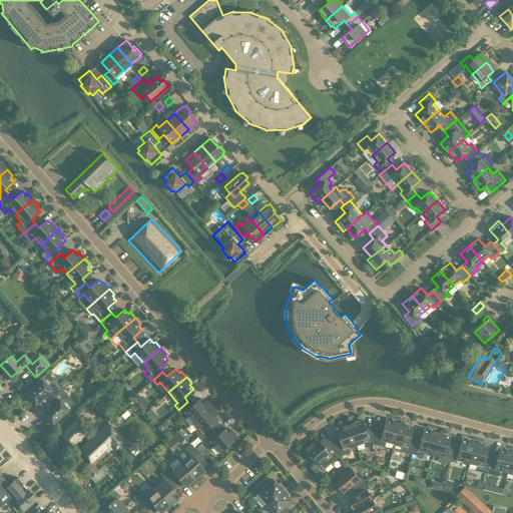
[(44,396),(48,401),(60,391),(52,383),(48,387),(42,380),(26,394),(27,394),(25,396),(30,401),(32,400),(35,404),(44,396)]
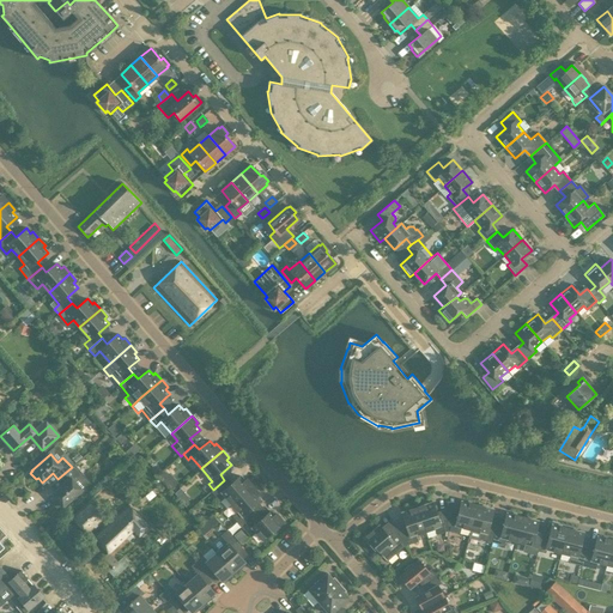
[(80,478),(72,467),(58,479),(62,484),(52,493),(56,498),(54,501),(60,508),(62,505),(62,507),(82,490),(74,481),(80,478)]
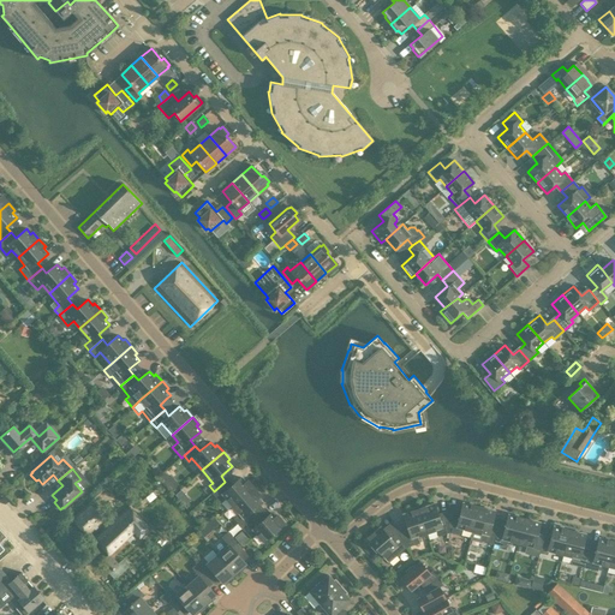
[(230,487),(225,482),(214,491),(212,493),(220,503),(226,499),(232,506),(254,488),(248,481),(245,483),(240,477),(230,487)]
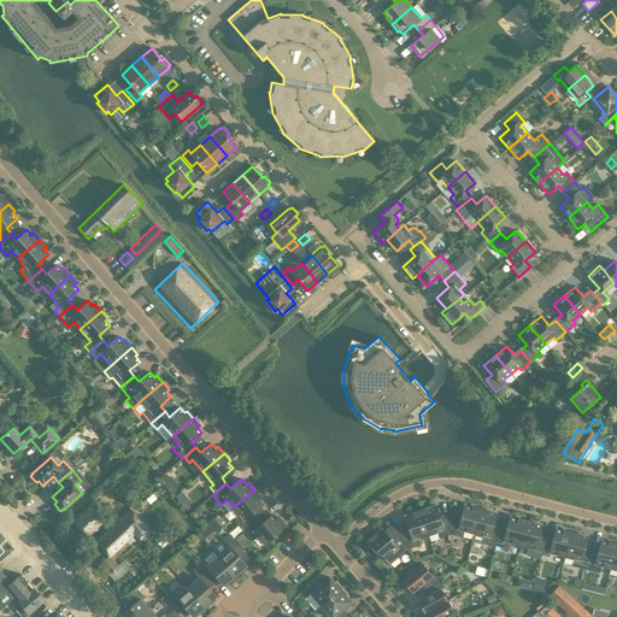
[(234,519),(244,530),(257,518),(252,513),(263,504),(258,499),(260,497),(254,489),(233,507),(240,515),(234,519)]
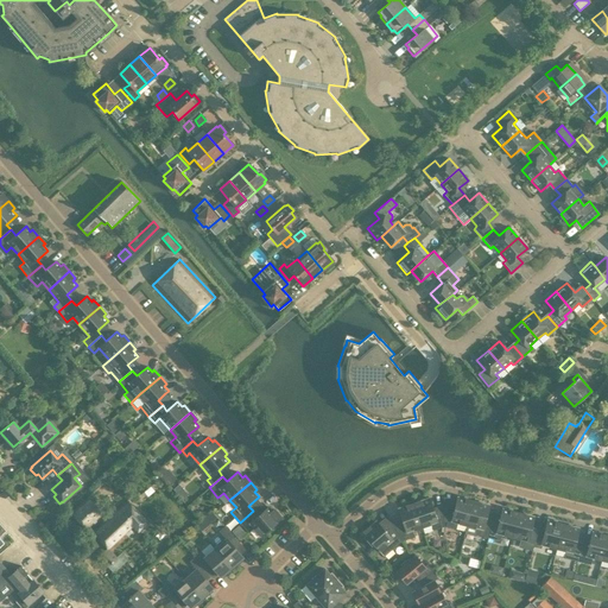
[(454,511),(443,508),(443,526),(455,530),(457,523),(467,525),(473,501),(457,496),(454,511)]
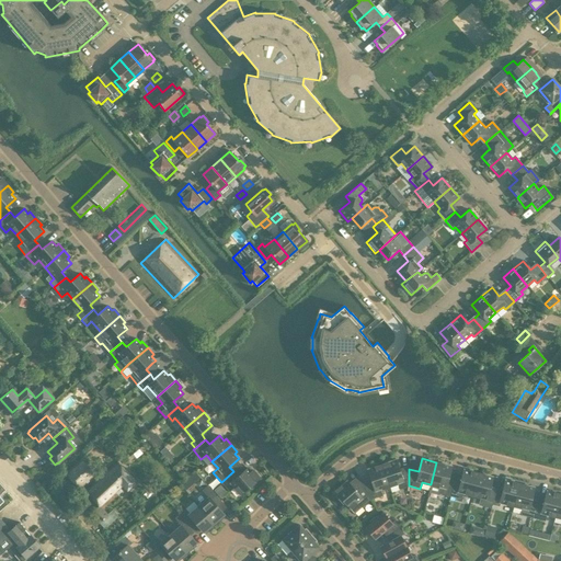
[(95,474),(81,459),(66,473),(80,489),(95,474)]
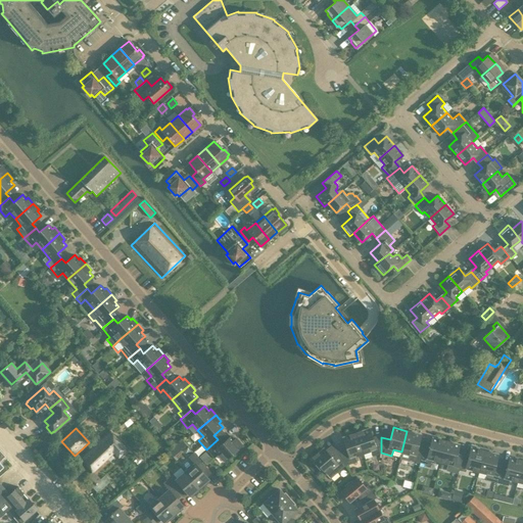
[(381,453),(381,437),(373,439),(369,428),(355,433),(363,453),(371,450),(373,456),(381,453)]
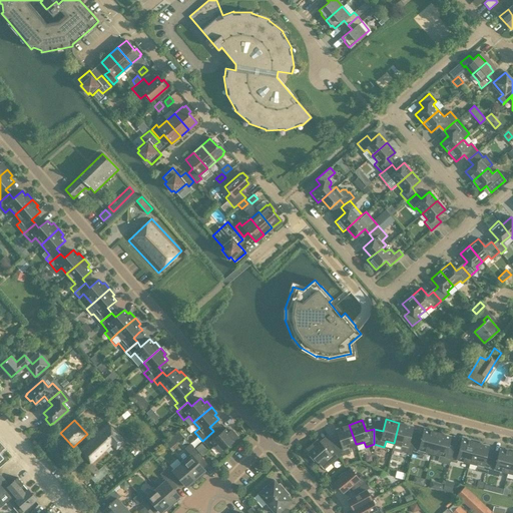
[(107,422),(78,448),(90,462),(82,469),(90,477),(98,470),(93,465),(113,448),(114,449),(123,440),(107,422)]
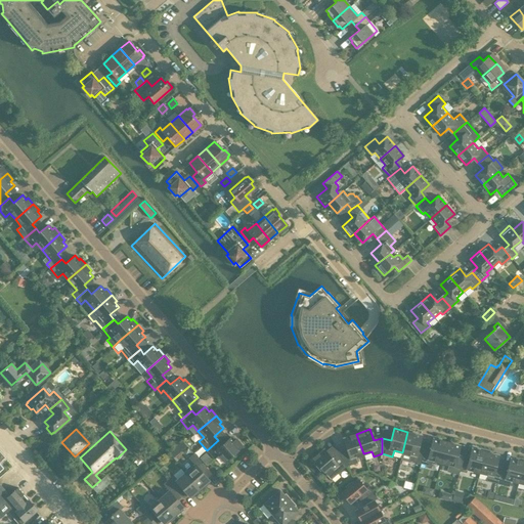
[(408,461),(420,464),(424,448),(418,447),(421,435),(407,432),(402,452),(410,454),(408,461)]
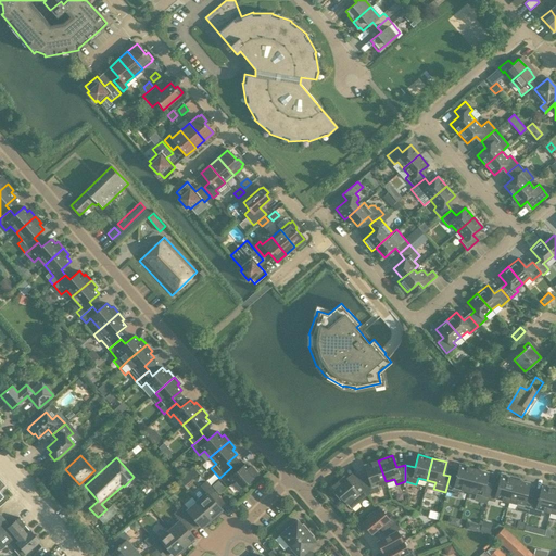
[(368,477),(358,480),(367,495),(379,491),(377,484),(386,481),(378,460),(364,465),(368,477)]
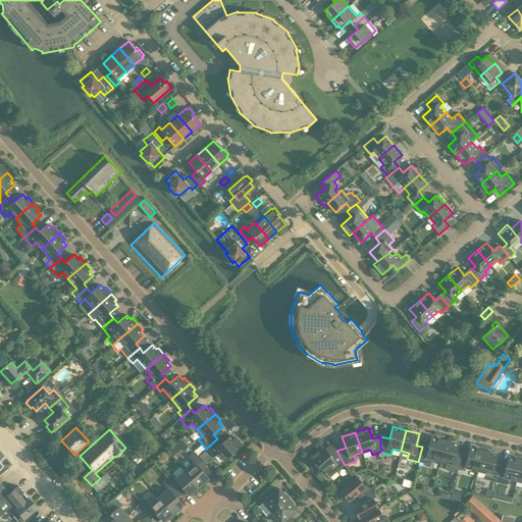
[(217,438),(206,449),(213,457),(217,453),(223,460),(228,456),(229,458),(237,453),(235,451),(240,446),(239,446),(241,444),(236,437),(233,438),(230,435),(221,444),(217,438)]
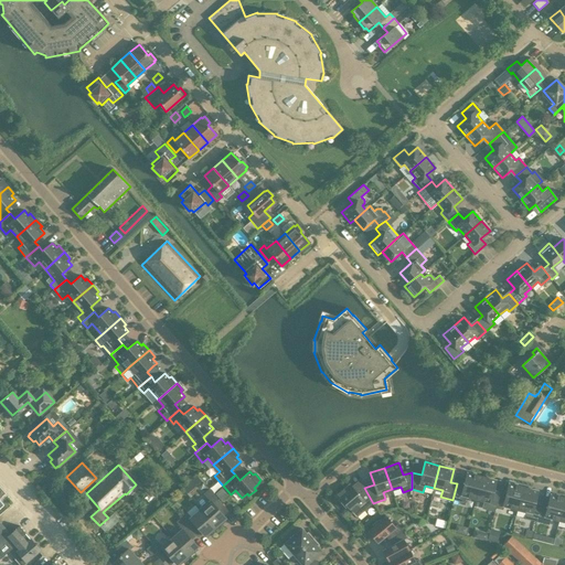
[(476,499),(481,477),(467,472),(464,486),(457,483),(452,500),(464,502),(466,501),(467,497),(476,499)]
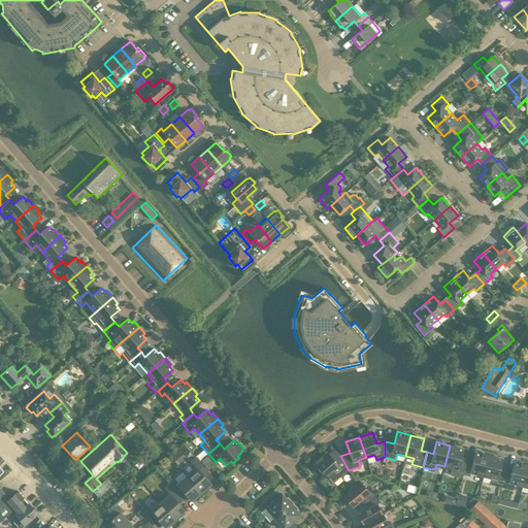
[(463,474),(466,462),(460,460),(463,449),(450,446),(444,466),(457,469),(457,472),(463,474)]
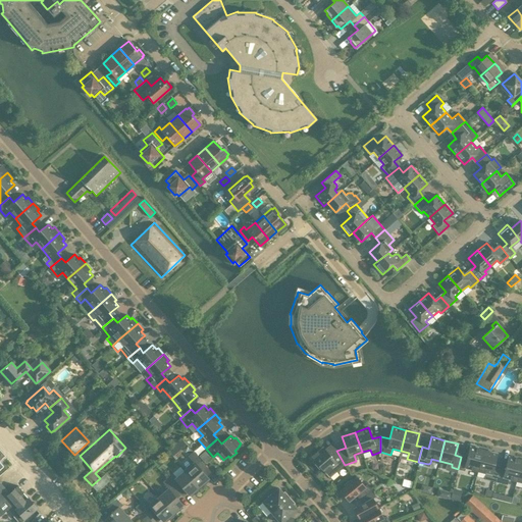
[(467,458),(461,457),(458,469),(464,471),(465,467),(478,471),(483,450),(470,447),(467,458)]
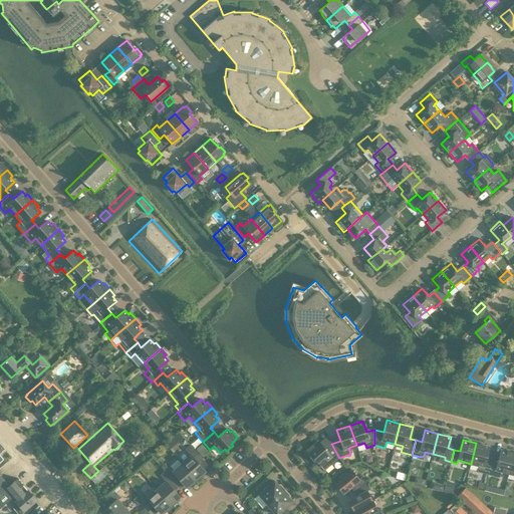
[(339,458),(331,444),(325,450),(317,441),(307,450),(311,455),(309,457),(315,463),(316,461),(324,470),(339,458)]
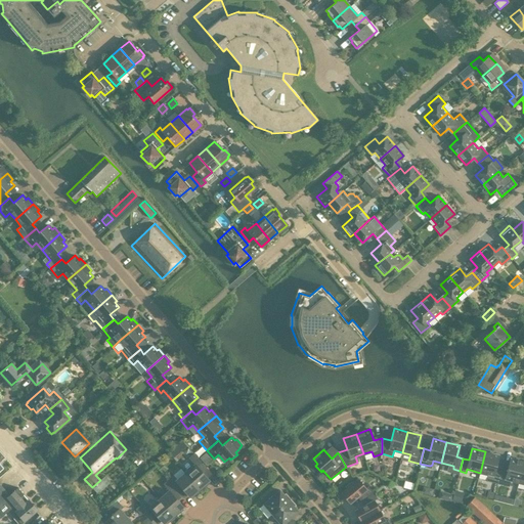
[(498,455),(485,451),(480,473),(488,475),(486,481),(497,484),(501,469),(495,467),(498,455)]
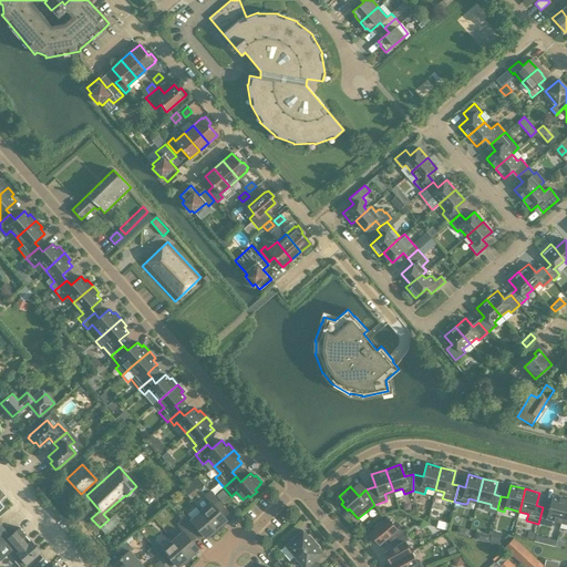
[(210,503),(200,511),(217,531),(223,525),(222,524),(226,519),(217,509),(223,505),(209,491),(204,495),(210,503)]
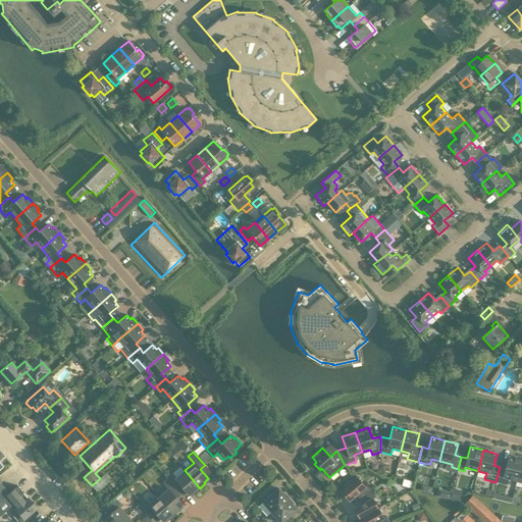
[(509,478),(517,480),(521,460),(509,457),(506,468),(500,467),(496,482),(507,484),(509,478)]
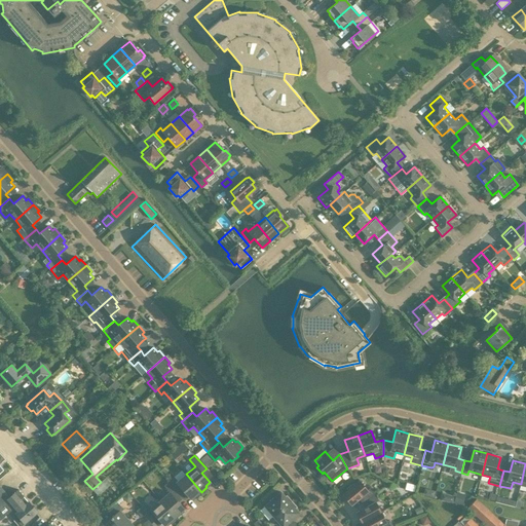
[(196,496),(201,492),(186,474),(177,482),(174,480),(170,483),(178,493),(182,489),(190,498),(195,494),(196,496)]
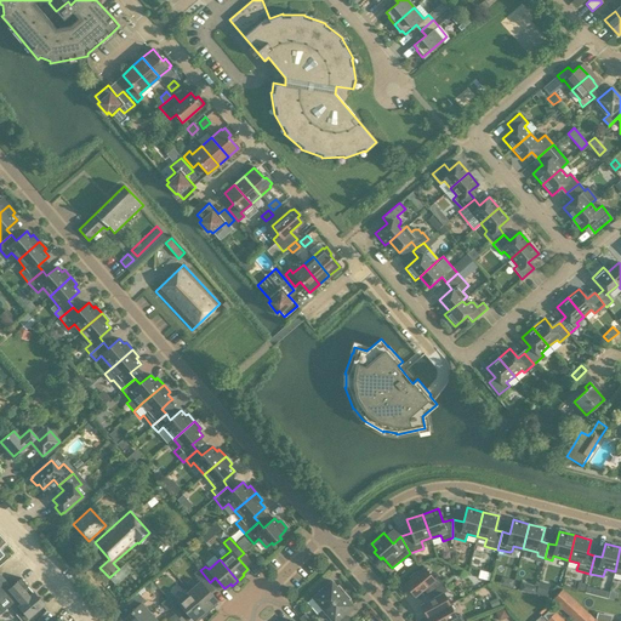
[(429,592),(443,584),(437,576),(433,579),(423,568),(417,573),(416,570),(408,576),(410,579),(404,584),(415,596),(426,586),(429,592)]
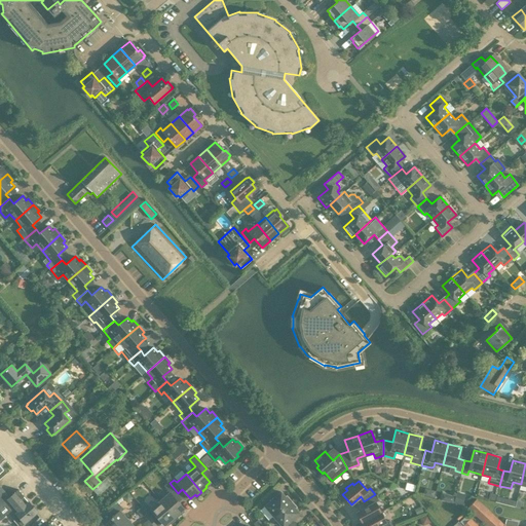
[(170,492),(160,500),(176,519),(181,514),(179,513),(184,509),(176,499),(180,495),(178,493),(170,483),(168,482),(163,486),(170,492)]
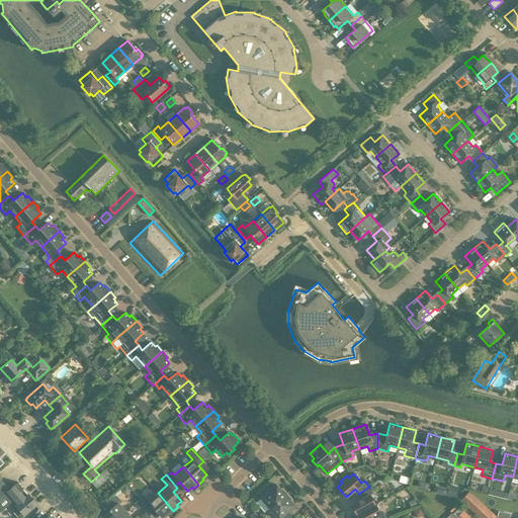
[(13,499),(17,503),(27,494),(25,492),(22,495),(19,491),(22,489),(17,482),(7,491),(0,483),(0,510),(7,505),(13,499)]
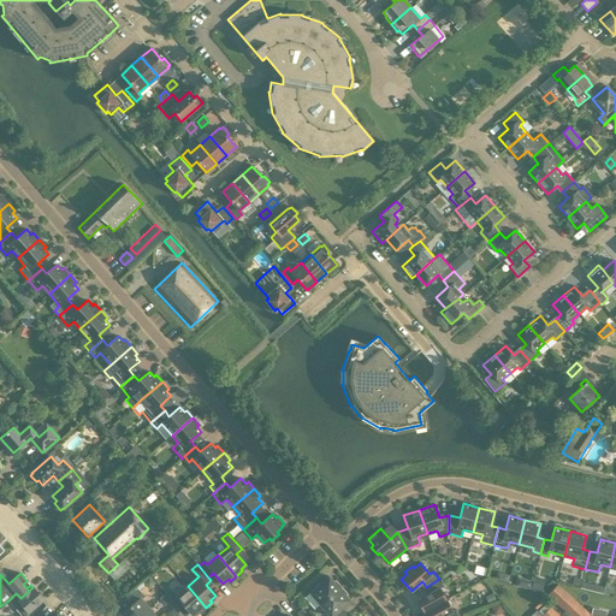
[(320,605),(342,586),(336,579),(333,581),(329,576),(317,586),(315,584),(308,590),(311,592),(309,592),(320,605)]
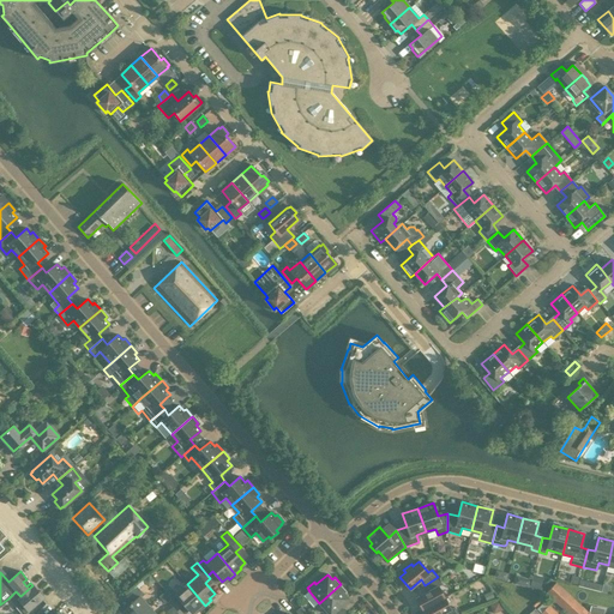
[(441,584),(438,577),(425,585),(428,591),(416,597),(422,609),(444,597),(438,587),(441,584)]
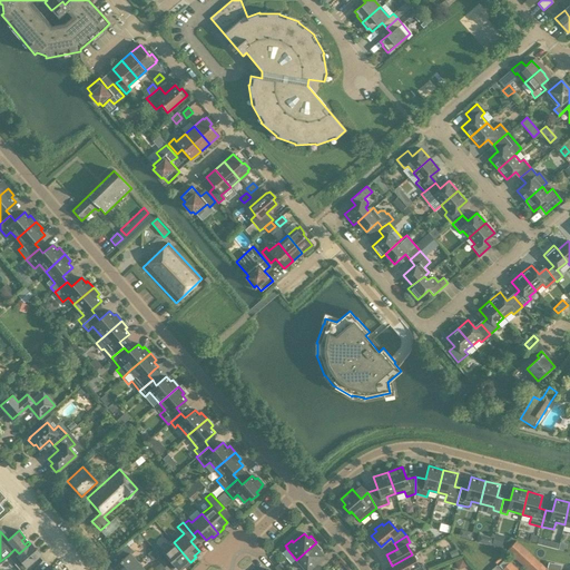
[(527,569),(549,569),(546,569),(542,564),(517,540),(507,550),(527,569)]
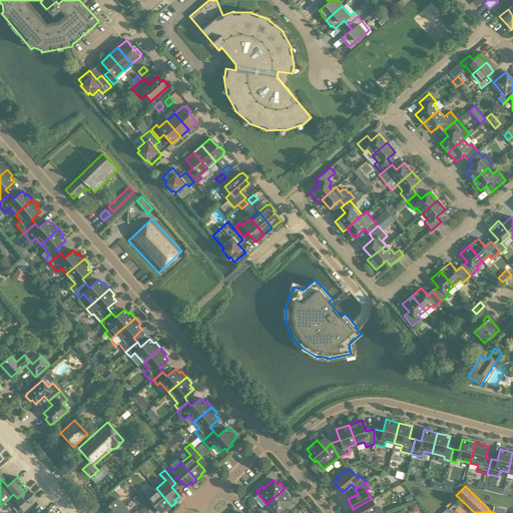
[(144,494),(140,497),(142,500),(148,507),(152,503),(160,512),(164,508),(166,510),(171,506),(156,488),(146,496),(144,494)]
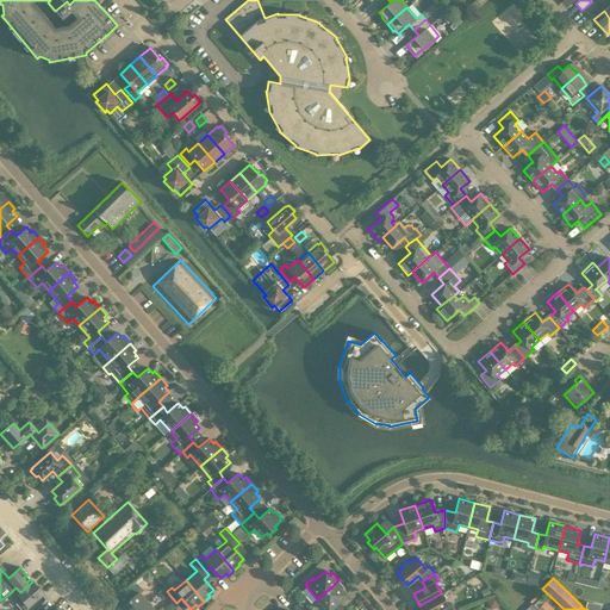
[(344,587),(338,580),(317,599),(327,609),(341,609),(336,604),(347,595),(342,590),(344,587)]
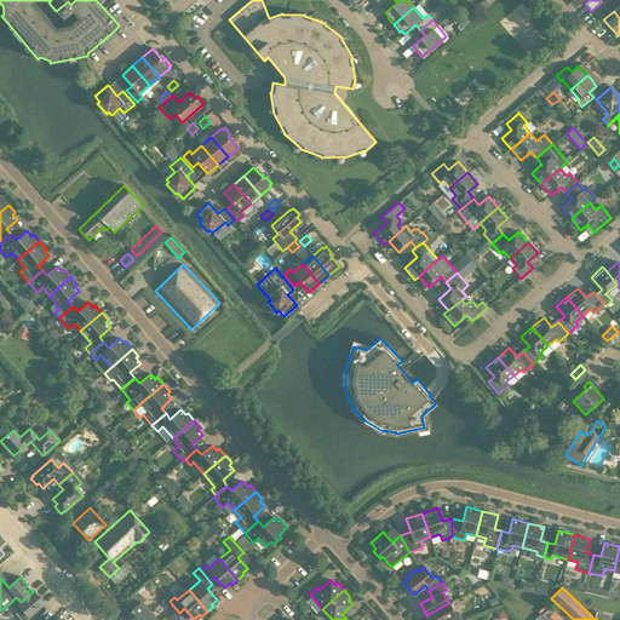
[(33,591),(21,602),(16,597),(9,604),(22,619),(23,619),(28,616),(44,603),(42,601),(44,600),(40,596),(39,597),(33,591)]
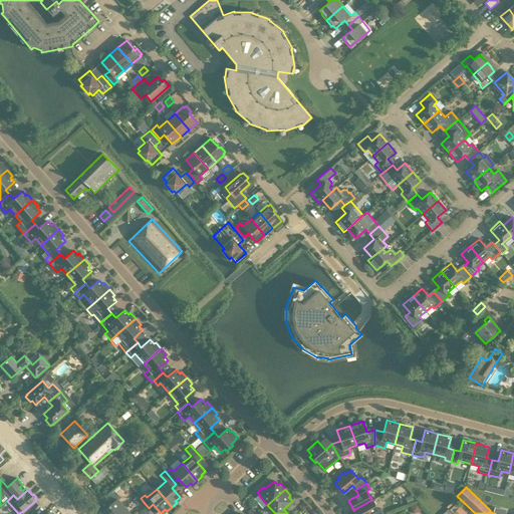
[(100,512),(101,513),(115,513),(123,507),(117,499),(119,497),(115,492),(106,500),(109,505),(100,512)]
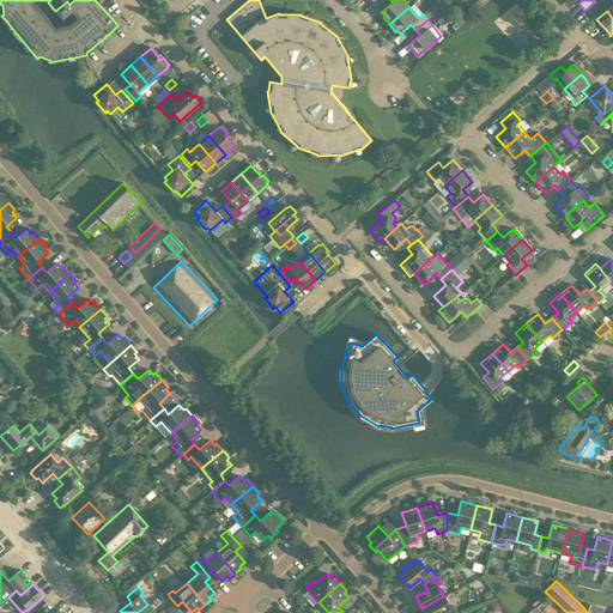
[(170,598),(168,594),(164,590),(158,595),(164,602),(170,598)]
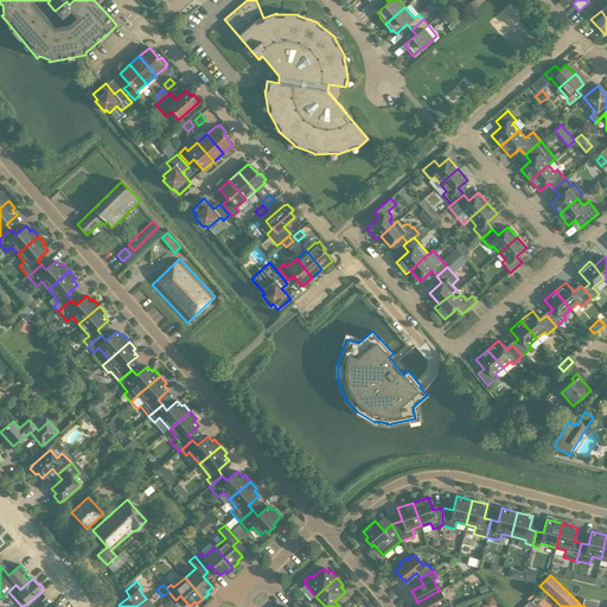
[(445,602),(439,590),(417,602),(419,606),(452,606),(449,600),(445,602)]
